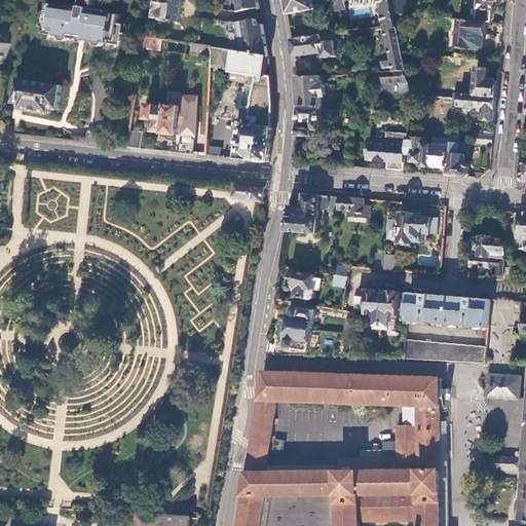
[(96,8),(97,0),(96,0),(84,0),(83,1),(82,7),(71,5),(71,7),(52,5),(50,15),(49,24),(52,24),(51,29),(50,32),(60,34),(59,37),(71,39),(72,35),(79,36),(86,38),(95,39),(94,42),(105,44),(106,40),(114,42),(115,33),(117,33),(120,15),(107,13),(107,10),(96,8)]
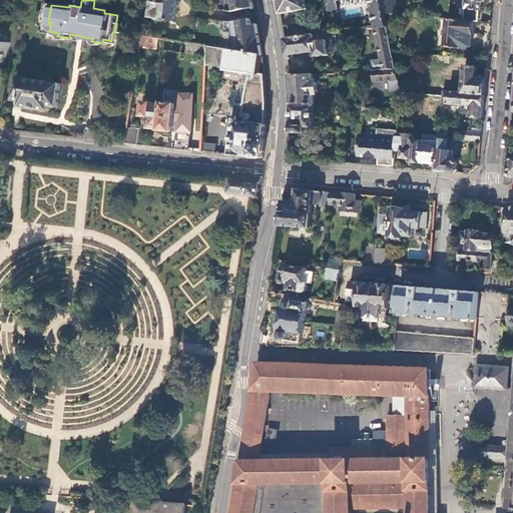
[(146,0),(146,8),(144,16),(156,18),(156,20),(161,21),(162,19),(174,21),(178,0),(176,0),(146,0)]
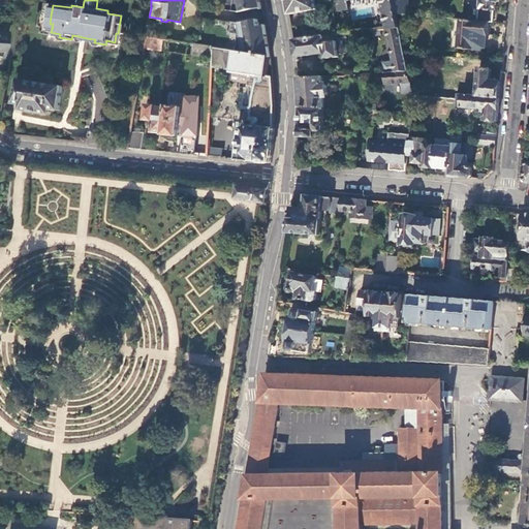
[(259,0),(234,0),(232,11),(239,12),(261,8),(259,0)]
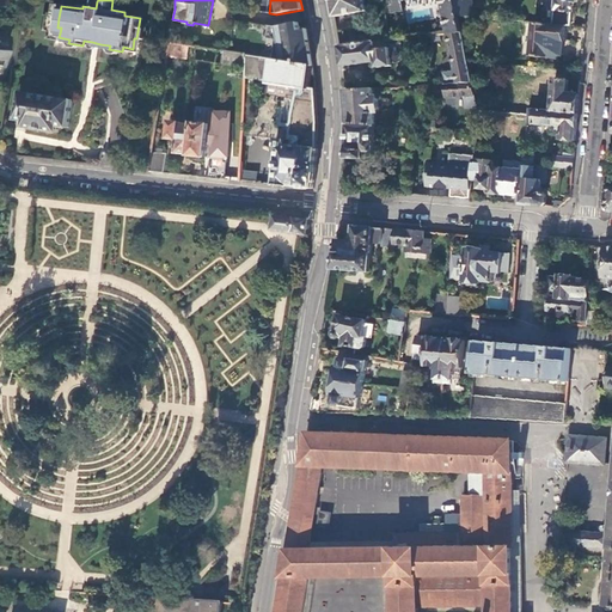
[(367,11),(365,0),(331,0),(335,18),(367,11)]
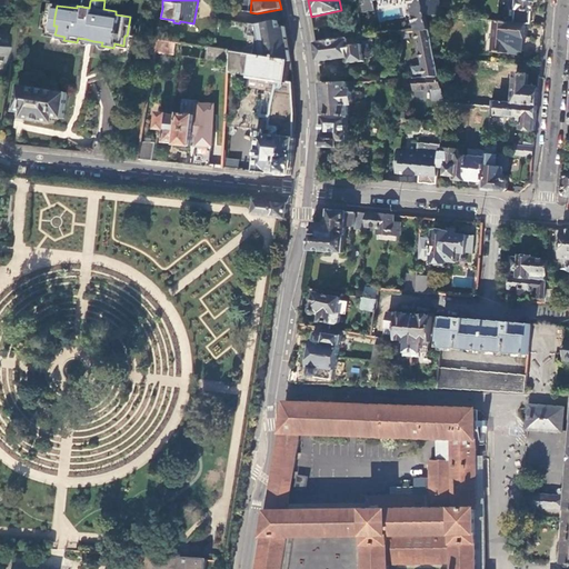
[(422,0),(408,0),(416,31),(429,29),(427,19),(426,15),(422,0)]
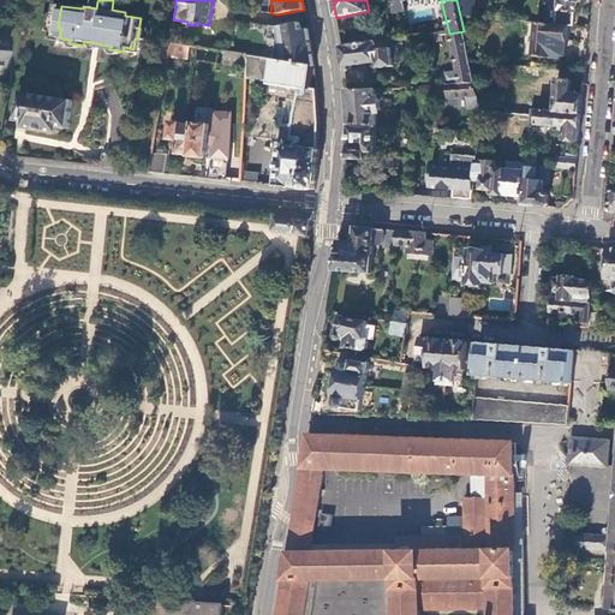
[(475,0),(457,0),(460,16),(470,17),(478,17),(475,0)]
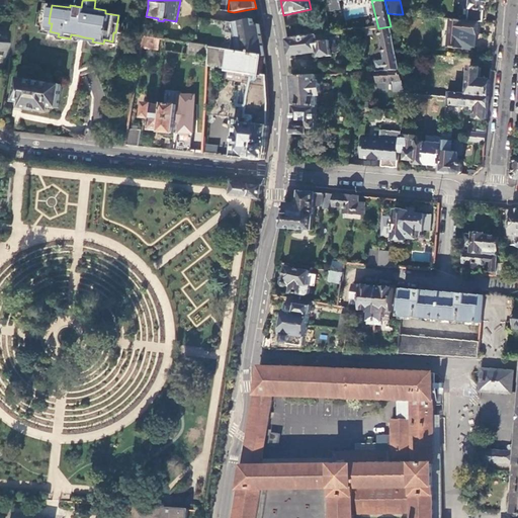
[(470,0),(469,7),(470,9),(470,10),(460,9),(459,19),(485,21),(485,11),(486,11),(487,2),(490,2),(490,0),(470,0)]
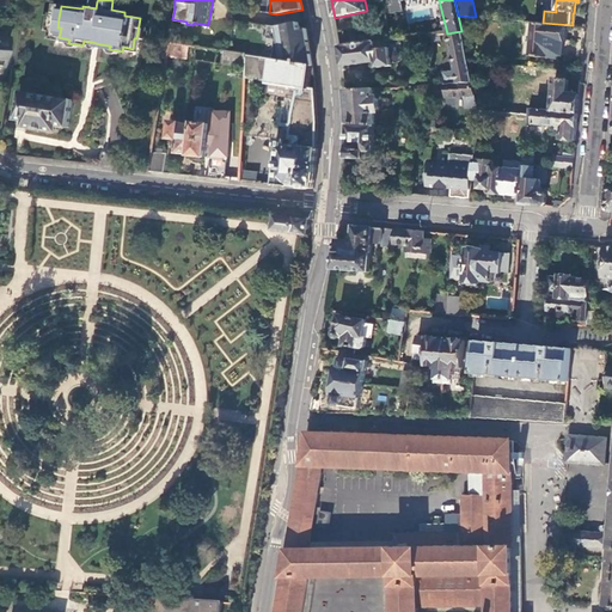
[(57,28),(59,18),(42,14),(40,30),(60,34),(61,28),(57,28)]
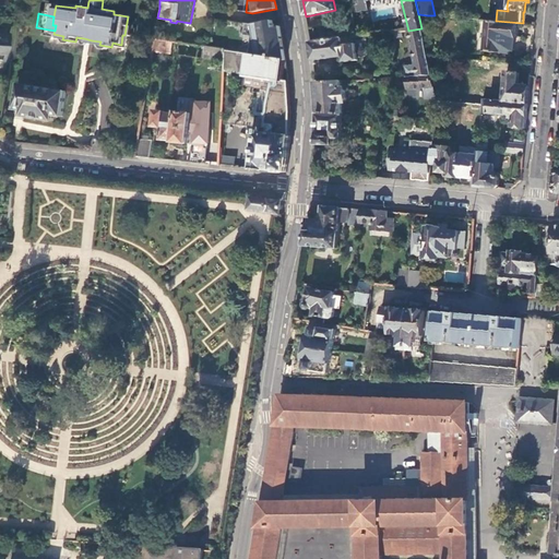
[(252,24),(247,24),(245,36),(252,36),(249,54),(286,60),(283,39),(282,33),(281,27),(274,28),(273,21),(252,24)]
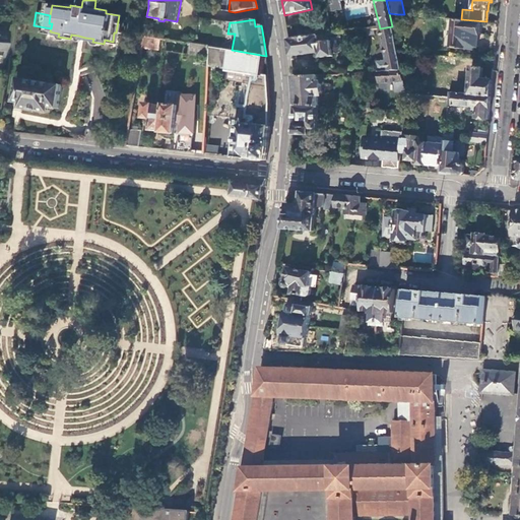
[(475,48),(478,48),(480,35),(480,36),(482,22),(454,19),(451,48),(474,50),(475,48)]
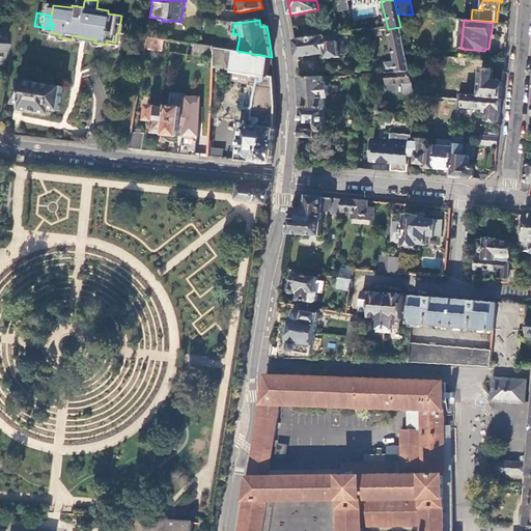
[(410,72),(400,27),(388,29),(391,42),(390,42),(398,72),(410,72)]
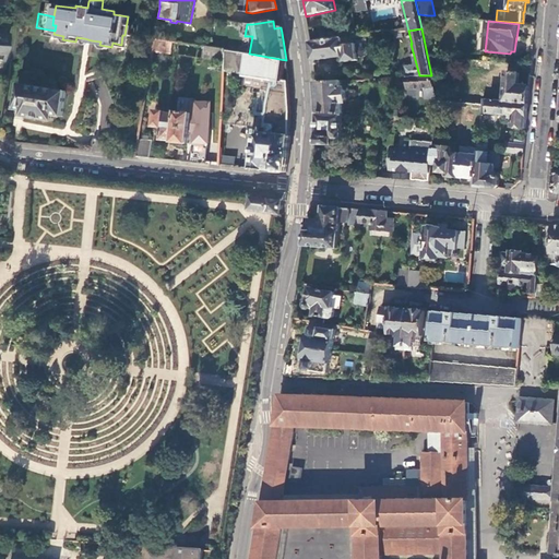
[(134,37),(125,35),(122,35),(121,45),(133,46),(134,37)]
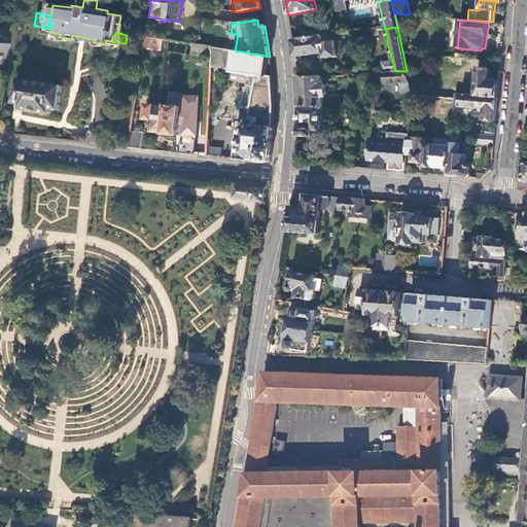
[(339,57),(338,55),(345,54),(348,50),(346,33),(344,34),(292,40),(294,49),(295,57),(324,54),(325,59),(339,57)]
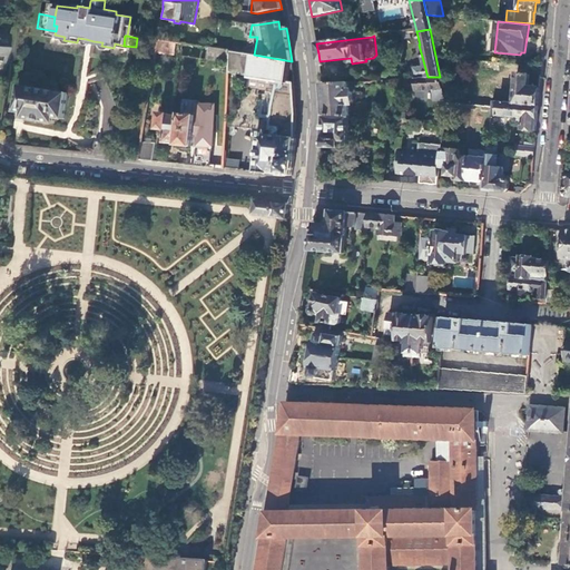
[(159,39),(157,52),(175,56),(177,42),(159,39)]
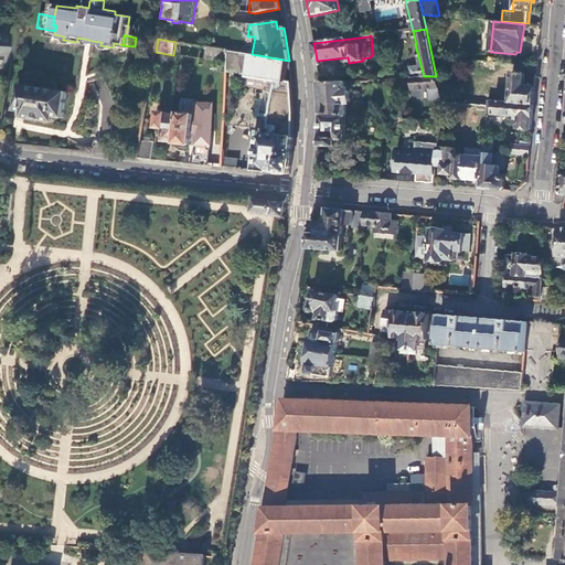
[(227,50),(208,46),(205,60),(227,62),(227,51),(227,50)]
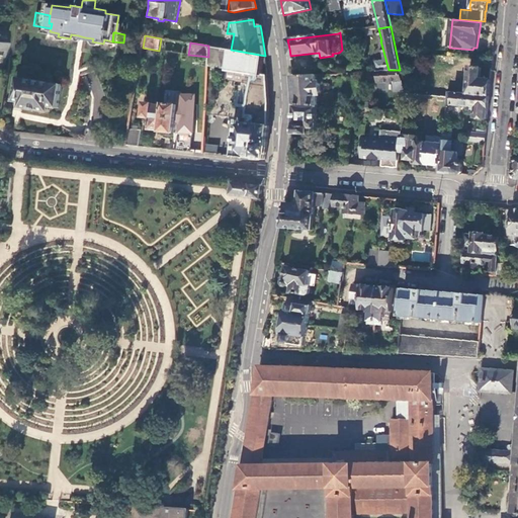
[(208,47),(208,57),(207,62),(205,115),(235,118),(234,127),(236,128),(235,133),(234,133),(234,135),(235,135),(235,136),(234,136),(233,144),(234,144),(233,156),(266,160),(268,142),(267,142),(269,125),(269,102),(266,75),(262,74),(265,56),(231,50),(208,47)]
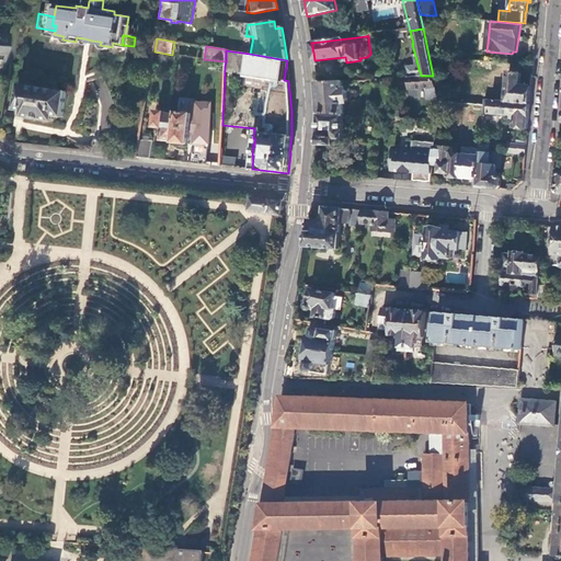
[(490,71),(491,63),(474,60),(473,69),(490,71)]
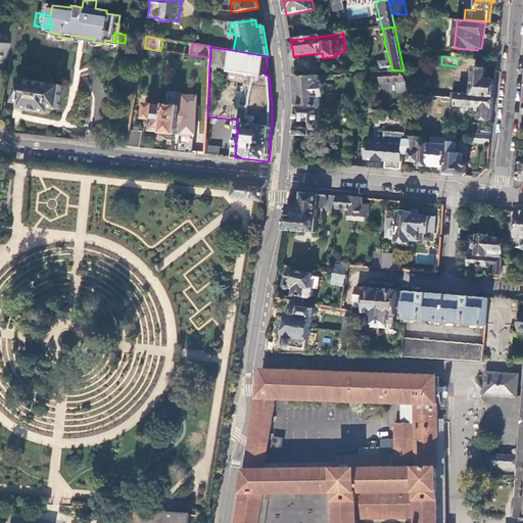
[(485,68),(463,66),(461,94),(472,94),(494,96),(495,81),(484,80),(485,68)]
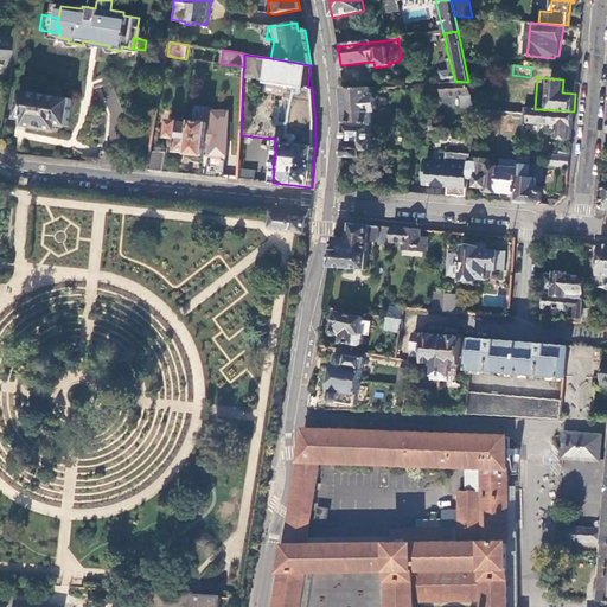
[(468,82),(455,82),(433,84),(434,96),(461,95),(462,108),(474,107),(468,82)]
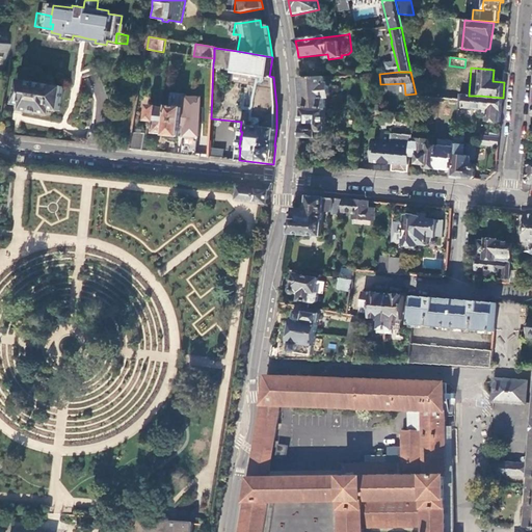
[(325,83),(324,78),(300,79),(300,87),(302,107),(327,109),(326,99),(330,97),(329,96),(329,87),(329,86),(325,83)]
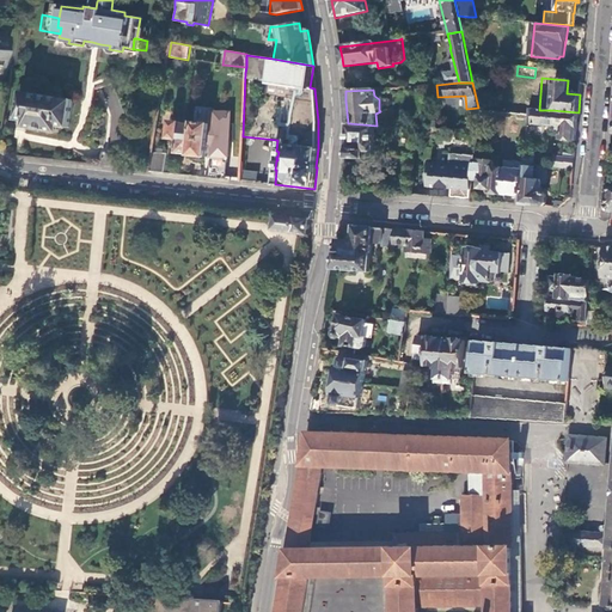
[(24,127),(59,132),(60,126),(69,127),(73,99),(20,92),(17,118),(25,120),(24,127)]
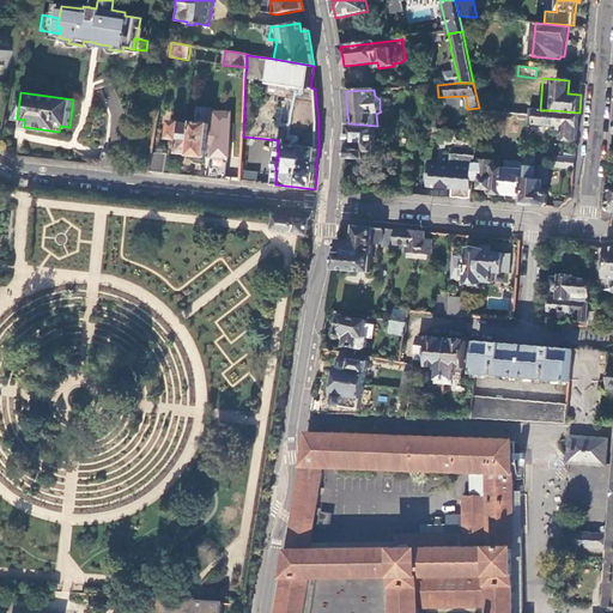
[(390,102),(388,99),(380,101),(380,110),(389,109),(392,107),(390,102)]
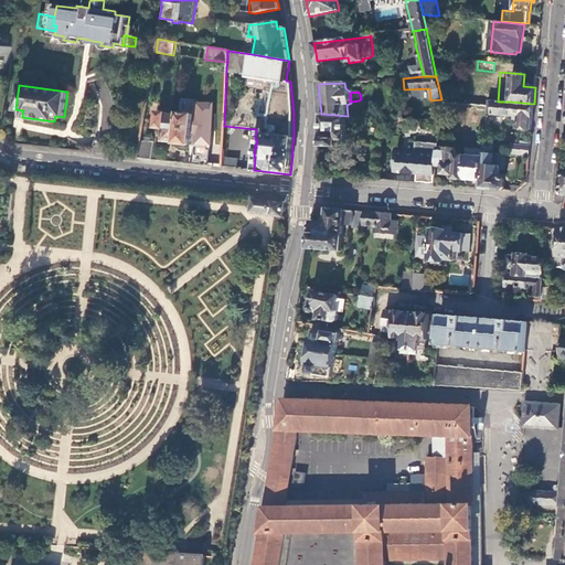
[(532,130),(534,104),(510,102),(498,102),(488,100),(488,106),(487,110),(492,112),(492,114),(515,116),(515,119),(519,120),(518,129),(532,130)]
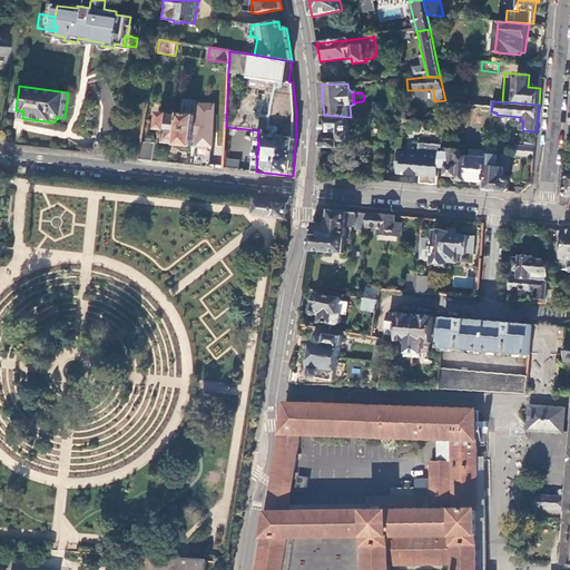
[(180,116),(172,115),(169,114),(159,111),(157,129),(166,130),(164,141),(177,144),(193,146),(194,134),(195,125),(196,115),(180,114),(180,116)]
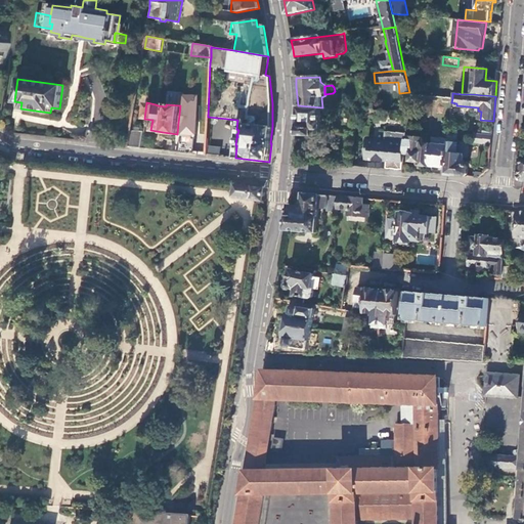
[(320,137),(322,107),(298,105),(297,115),(296,135),(313,136),(320,137)]
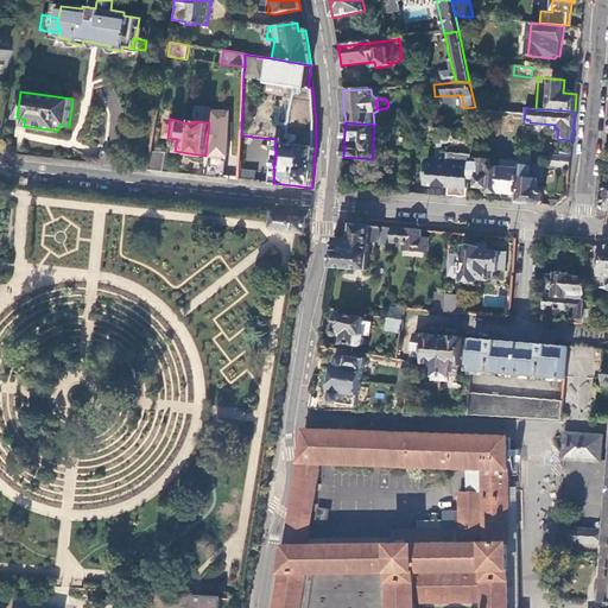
[(211,134),(208,133),(207,143),(210,143),(214,147),(223,147),(225,145),(226,143),(226,141),(226,139),(226,135),(227,132),(226,130),(226,127),(226,125),(217,125),(213,128),(213,134),(211,134)]
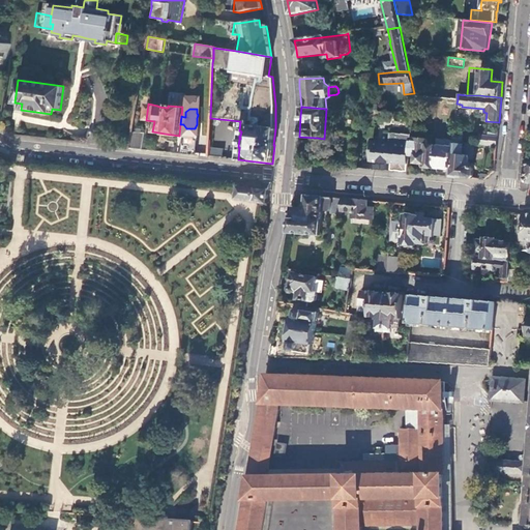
[(144,133),(131,131),(129,148),(142,149),(144,133)]
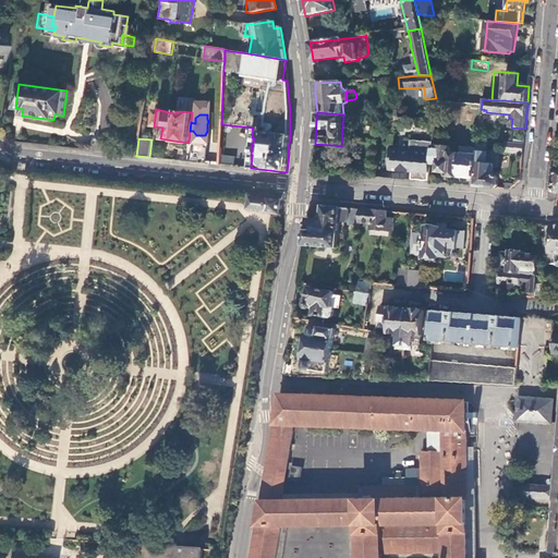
[(485,150),(486,141),(478,140),(477,147),(477,150),(485,150)]
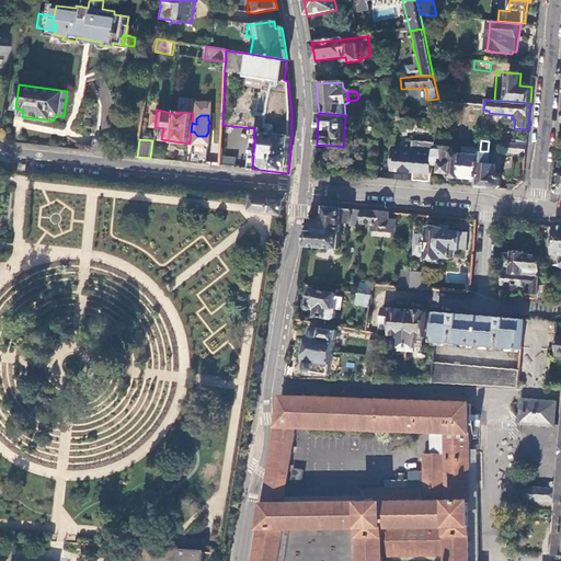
[(435,147),(435,144),(412,141),(412,152),(393,150),(391,172),(414,173),(413,182),(431,183),(433,164),(435,147)]
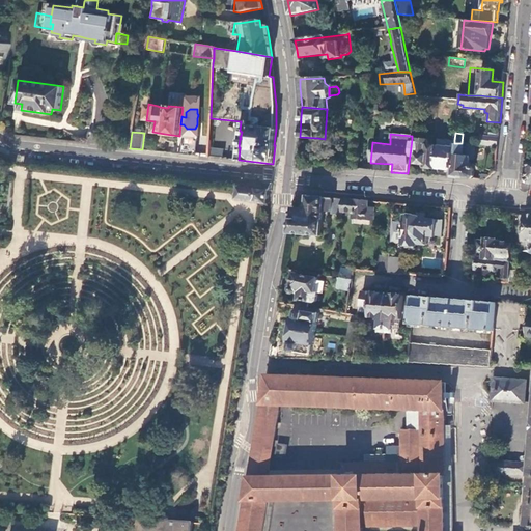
[(195,152),(196,139),(182,137),(180,150),(195,152)]
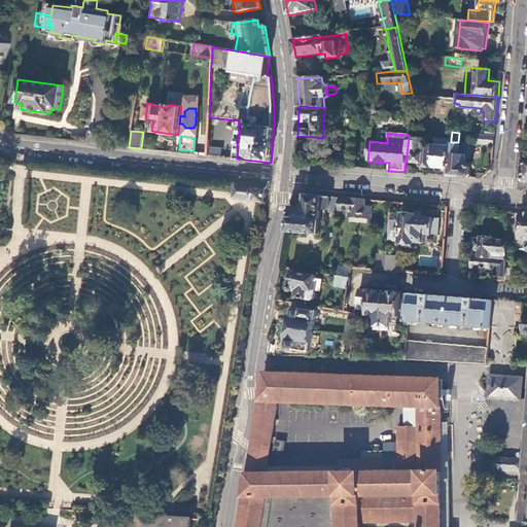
[(208,155),(208,139),(199,138),(199,154),(208,155)]
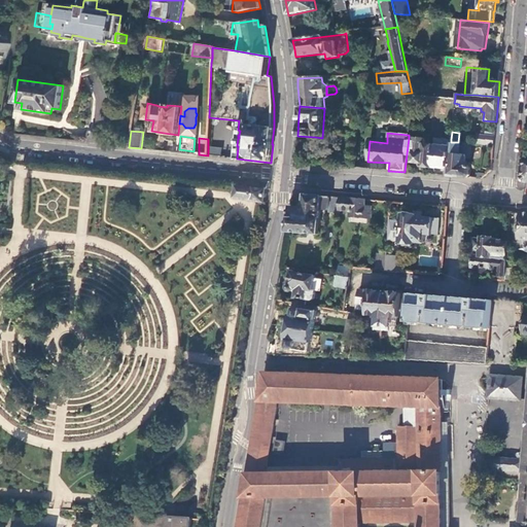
[(425,139),(409,138),(407,154),(414,154),(413,163),(422,164),(422,166),(432,167),(434,145),(425,144),(425,139)]
